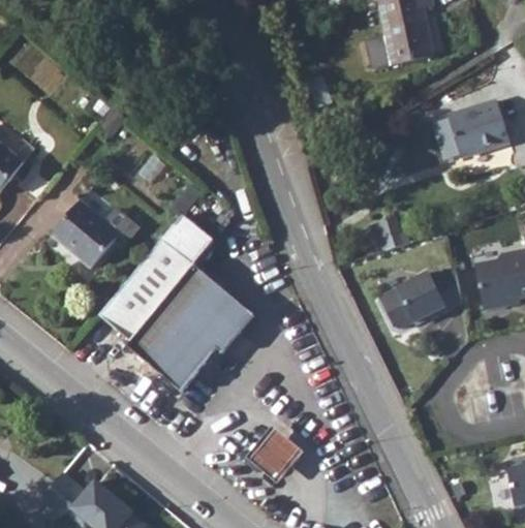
[(364,0),(365,3),(375,1),(382,35),(363,40),(369,69),(431,56),(421,8),(430,5),(428,0),(364,0)]
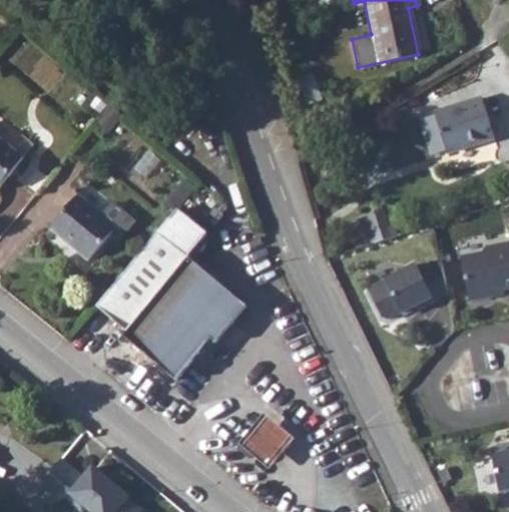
[(491,137),(478,97),(431,112),(432,114),(418,119),(429,155),(443,150),(444,152),(491,137)]
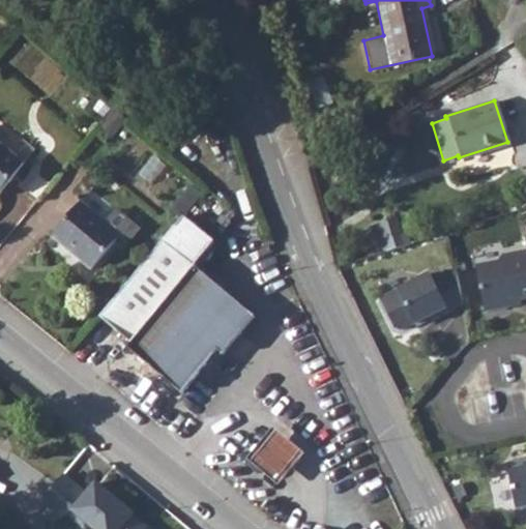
[(0,187),(21,162),(0,144),(0,187)]
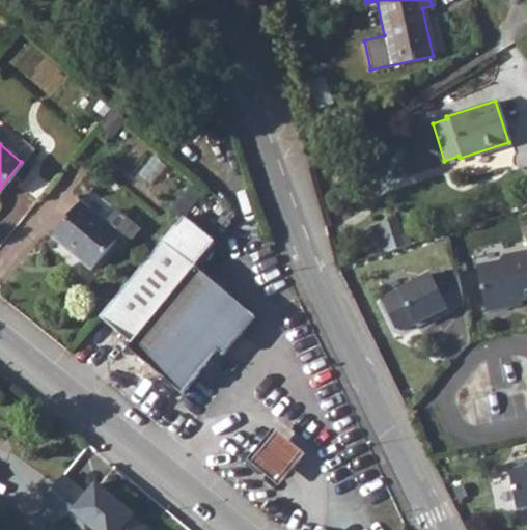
[(49,236),(89,270),(114,239),(122,245),(134,232),(133,227),(113,211),(103,223),(78,202),(49,236)]
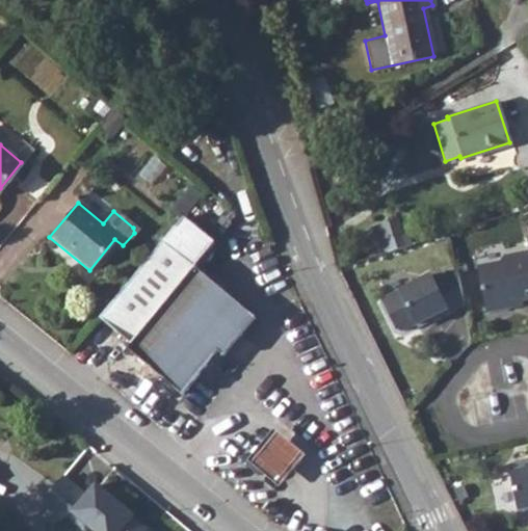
[(187,218),(104,318),(136,346),(133,349),(184,396),(229,344),(235,348),(258,317),(199,269),(219,244),(187,218)]
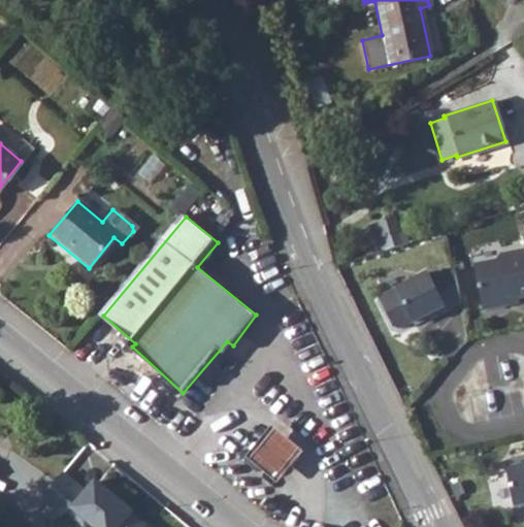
[(377,224),(366,228),(374,252),(404,243),(401,231),(395,232),(391,220),(377,224)]
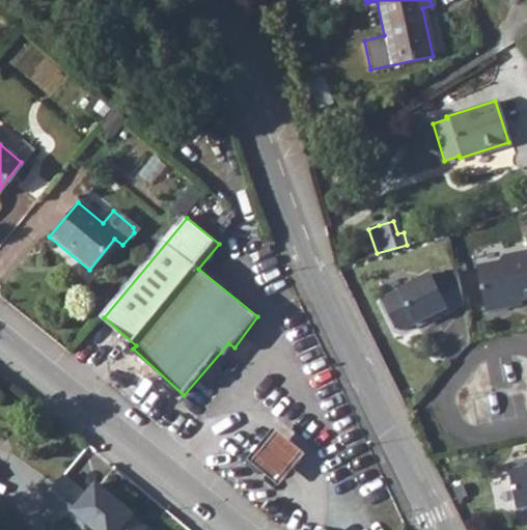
[(497,260),(474,266),(483,312),(506,307),(510,302),(526,298),(526,239),(524,240),(525,250),(501,254),(497,260)]
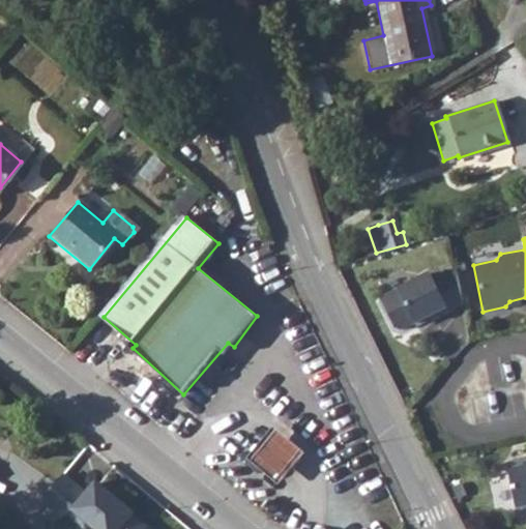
[(460,304),(453,270),(431,282),(427,272),(381,295),(379,302),(391,327),(399,329),(428,317),(429,320),(460,304)]
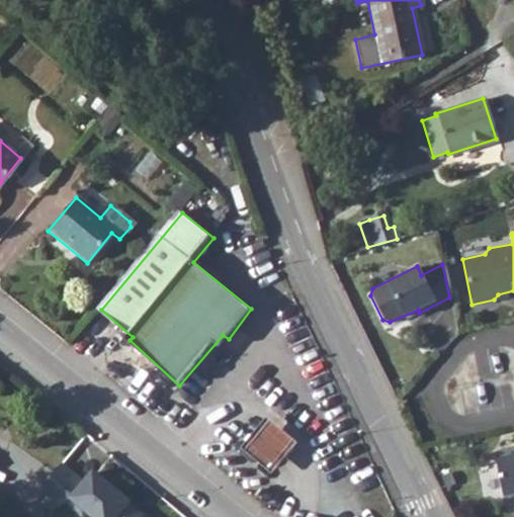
[(267,469),(292,439),(267,417),(241,447),(267,469)]
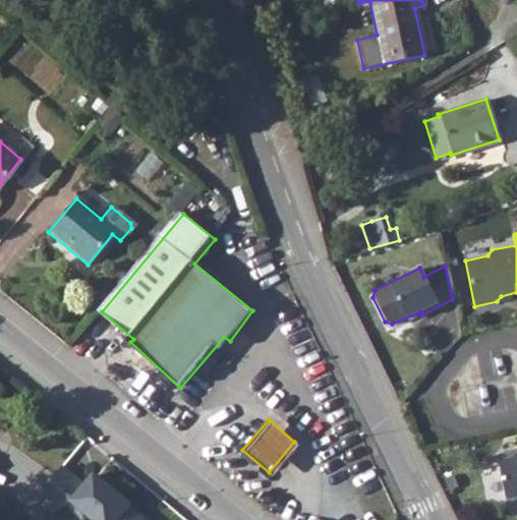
[(498,465),(504,500),(516,497),(516,456),(501,460),(498,465)]
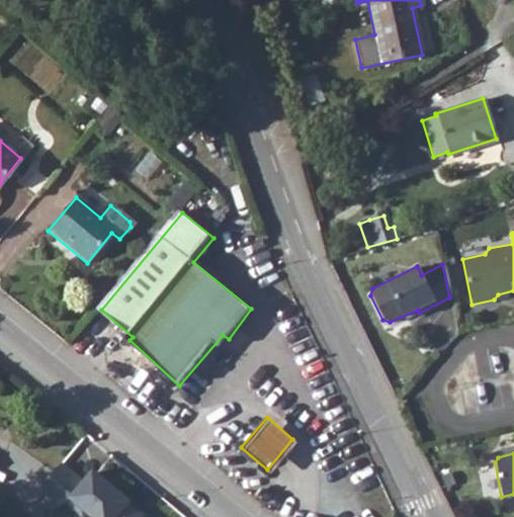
[(58,463),(34,492),(48,511),(61,502),(79,516),(80,516),(84,513),(88,516),(142,516),(124,503),(125,501),(114,492),(112,492),(106,487),(107,486),(90,471),(81,483),(58,463)]
